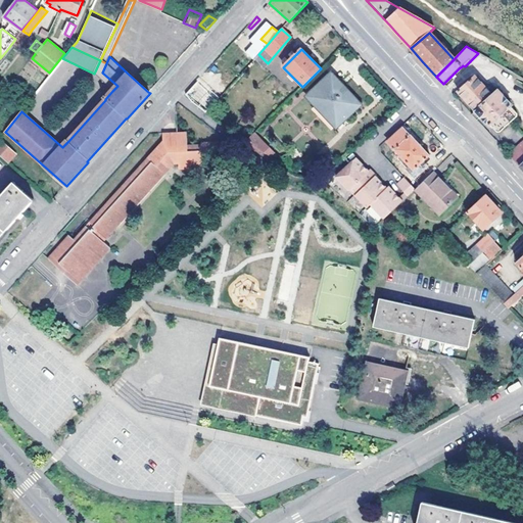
[(94,74),(112,91),(117,86),(102,73),(106,63),(100,60),(94,74)]
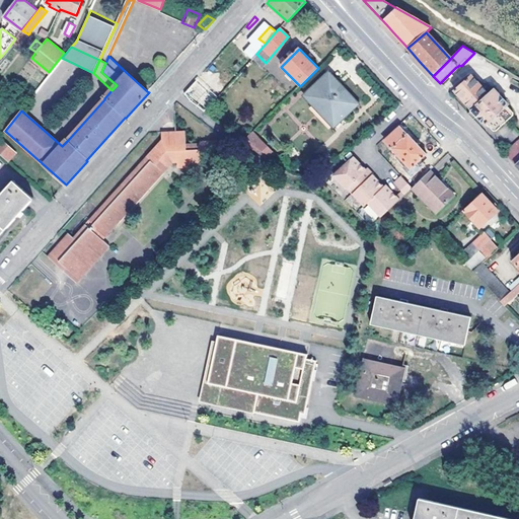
[(355,104),(327,76),(306,96),(332,125),(355,104)]
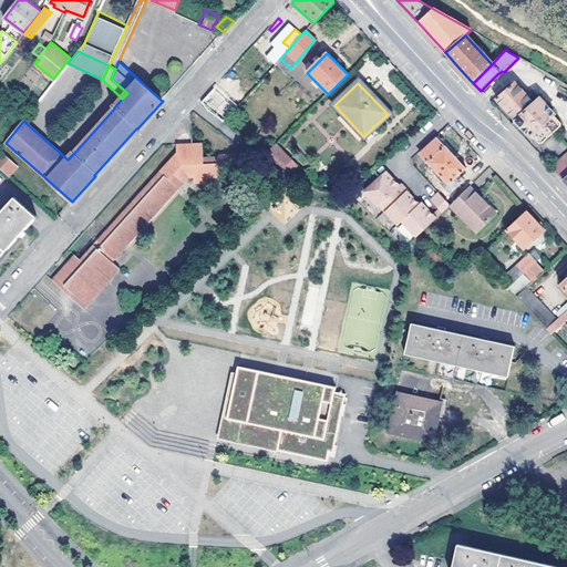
[(554,114),(539,98),(534,103),(515,84),(496,101),(525,132),(531,137),(532,136),(538,143),(543,144),(560,127),(559,122),(554,115),(554,114)]
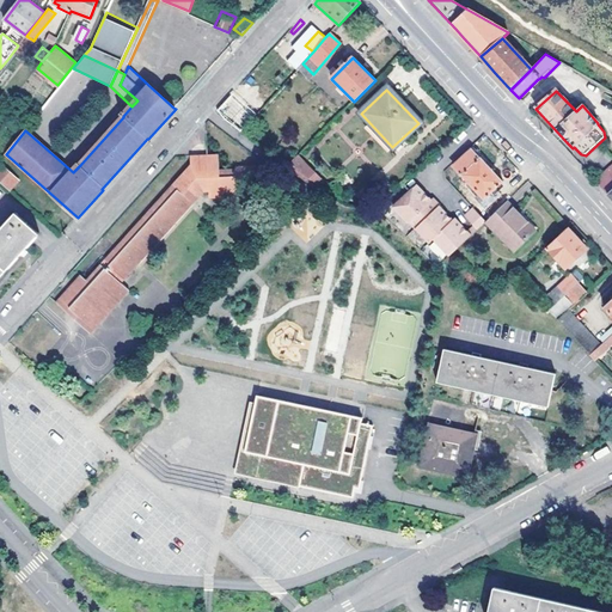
[(239,111),(228,123),(240,132),(249,121),(239,111)]
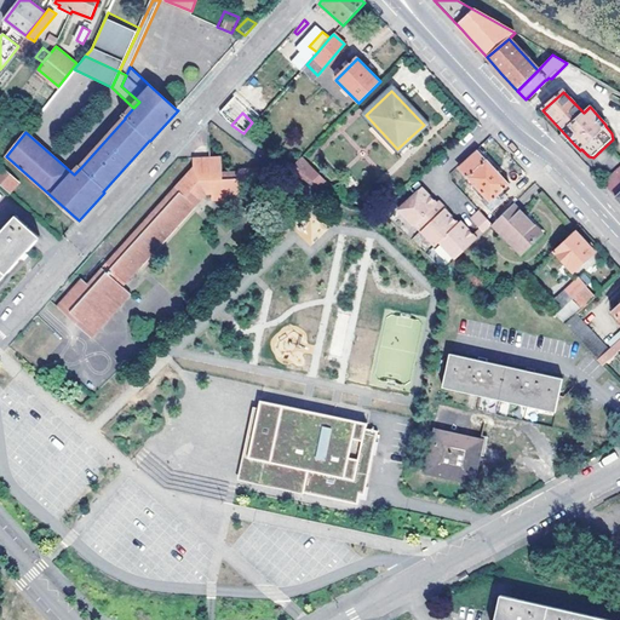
[(487,161),(478,153),(461,168),(475,184),(469,190),(480,201),(486,195),(489,199),(492,201),(510,184),(488,160),(487,161)]
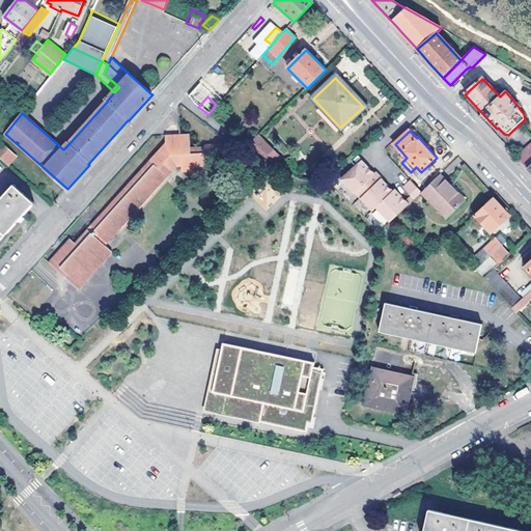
[(47,262),(76,290),(110,253),(103,246),(175,167),(180,167),(180,173),(205,172),(204,148),(191,148),(190,135),(179,135),(179,140),(166,140),(72,244),(67,240),(47,262)]
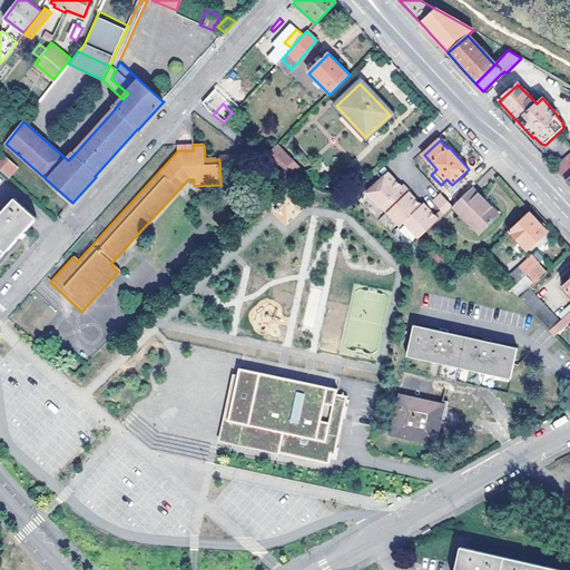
[(300,167),(278,146),(274,149),(295,172),(300,167)]
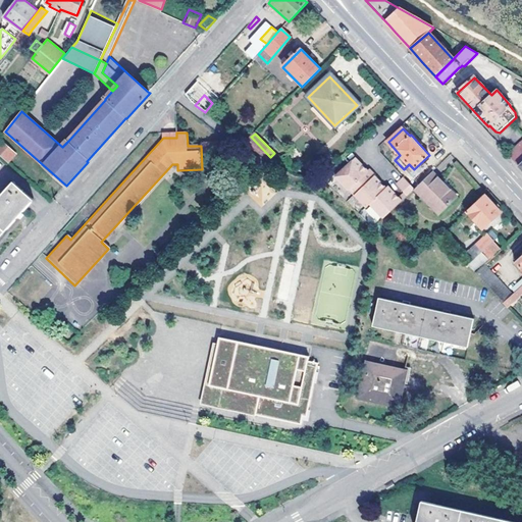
[(1,141),(0,142),(0,154),(9,162),(16,154),(1,141)]
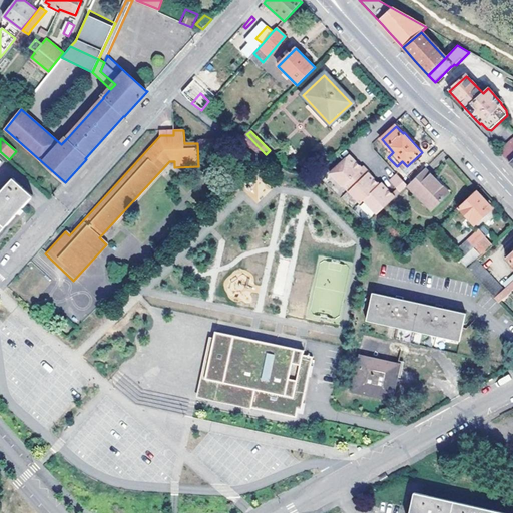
[(378,214),(409,185),(399,175),(392,181),(399,190),(394,195),(388,188),(386,190),(381,185),(370,174),(370,173),(365,167),(363,168),(357,162),(356,163),(350,158),(332,176),(345,188),(346,188),(363,205),(366,202),(378,214)]
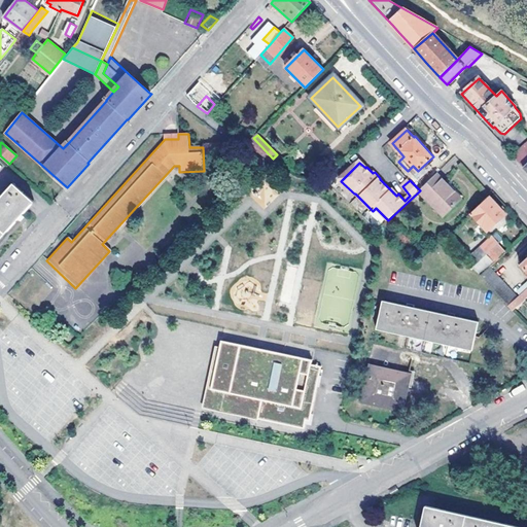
[(420,174),(418,171),(416,169),(411,174),(415,178),(420,174)]
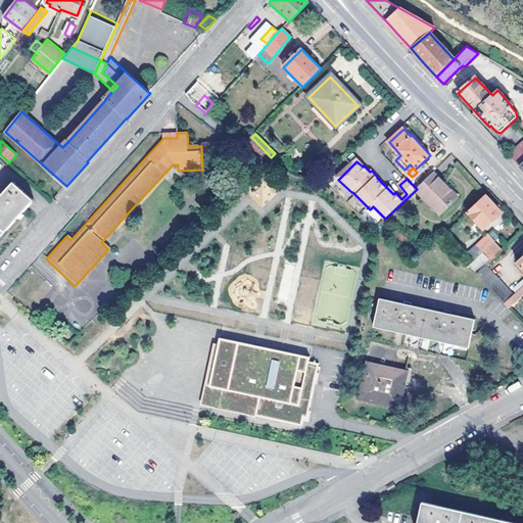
[(458,198),(434,173),(417,189),(440,215),(458,198)]
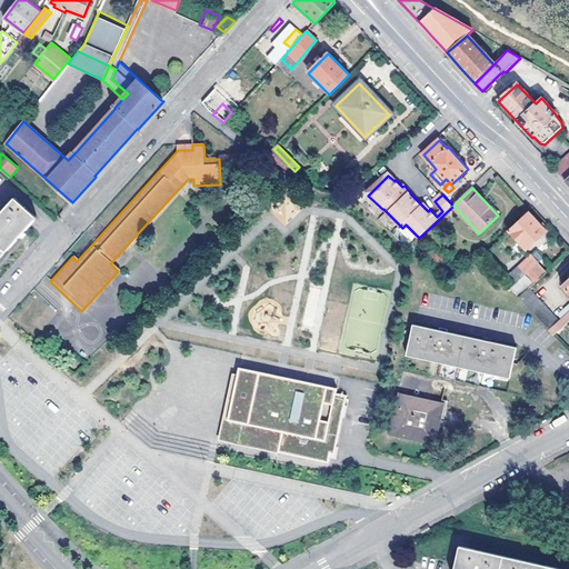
[(0,258),(15,242),(38,218),(16,198),(0,216),(0,258)]
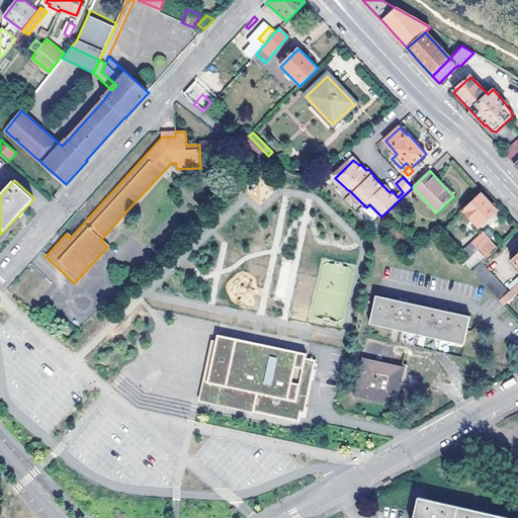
[(497,209),(482,192),(463,208),(480,226),(497,209)]
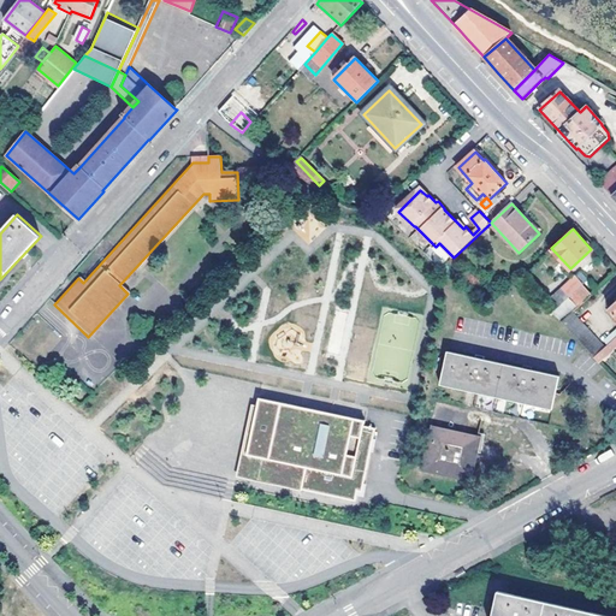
[(573,312),(590,296),(584,289),(585,285),(576,276),(546,304),(562,323),(573,312)]
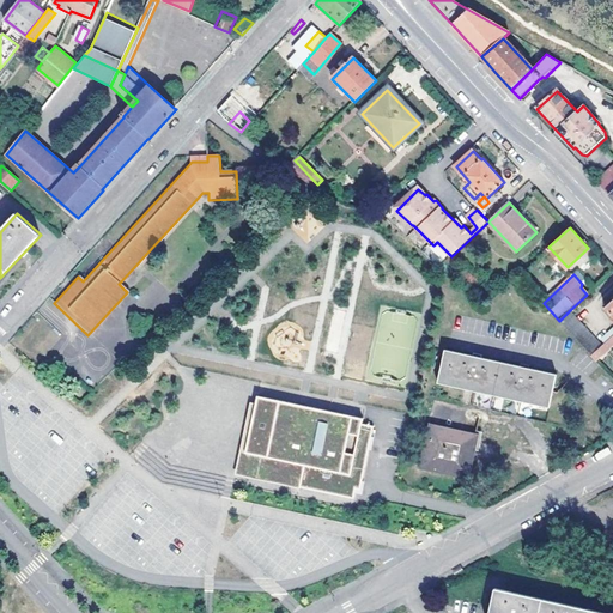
[(559,321),(592,356),(602,345),(570,310),(559,321)]
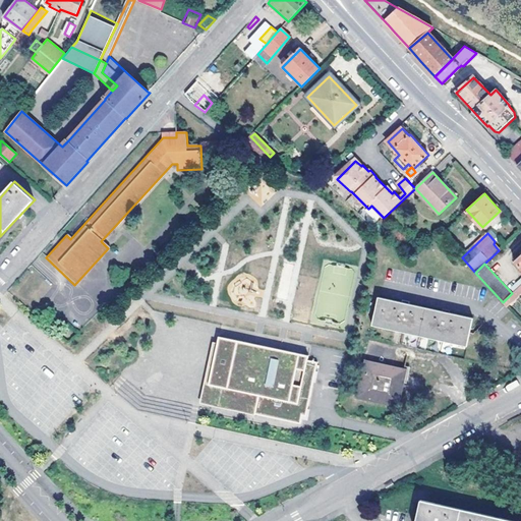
[(520,293),(520,285),(512,293),(503,302),(506,305),(512,300),(514,301),(520,293)]
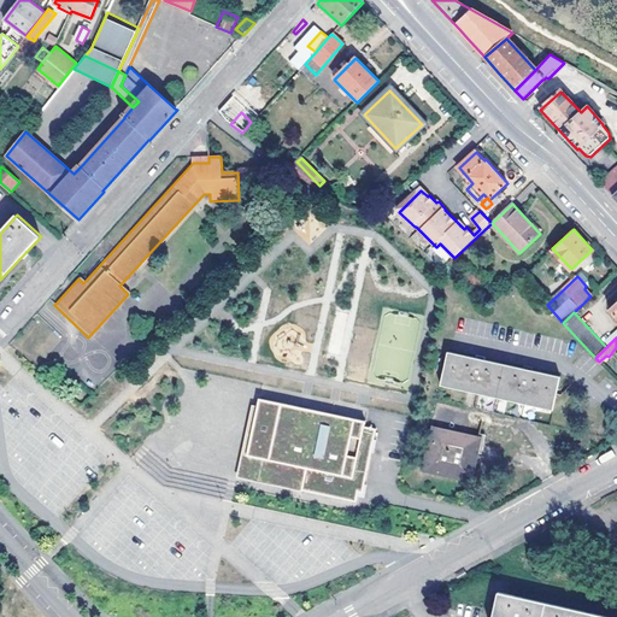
[(553,412),(560,377),(448,353),(440,386),(553,412)]
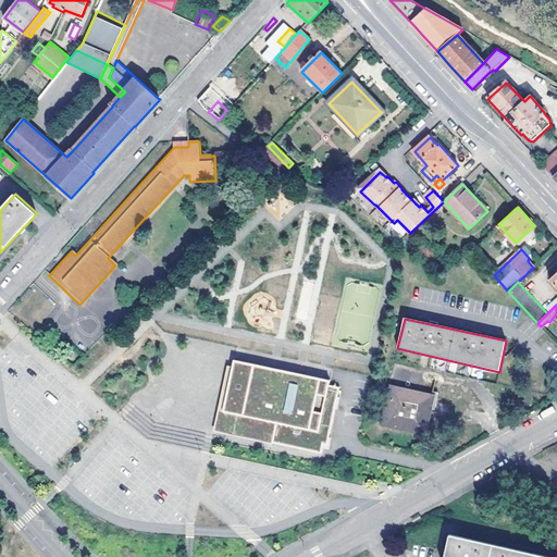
[(330,381),(236,360),(234,367),(224,410),(237,413),(236,420),(235,426),(274,435),(273,442),(321,453),(323,444),(327,445),(341,388),(330,386),(330,381)]
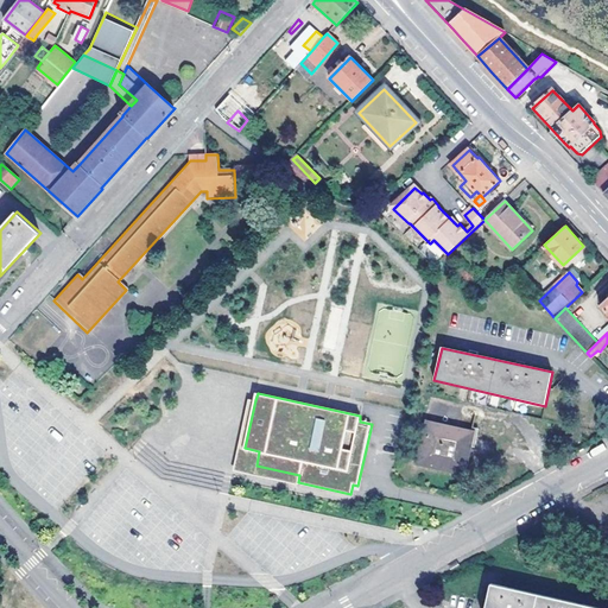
[(258,458),(259,451),(245,448),(255,400),(251,399),(235,468),(298,482),(299,475),(257,466),(258,458)]
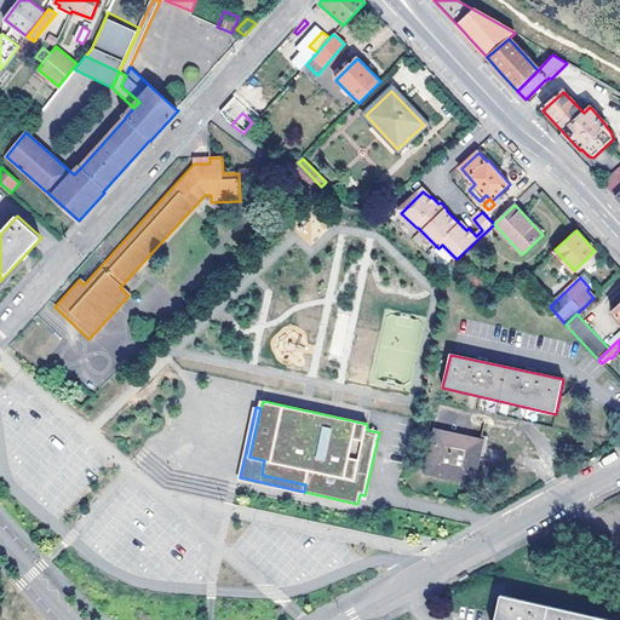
[(476,486),(483,457),(480,455),(483,440),(435,429),(424,475),(476,486)]
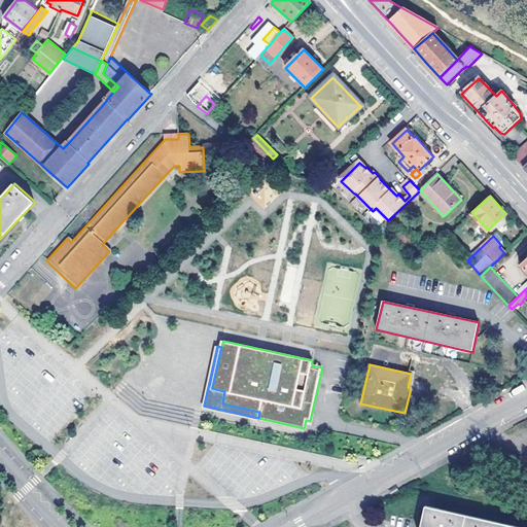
[(526,526),(526,516),(428,494),(421,523),(440,526),(526,526)]
